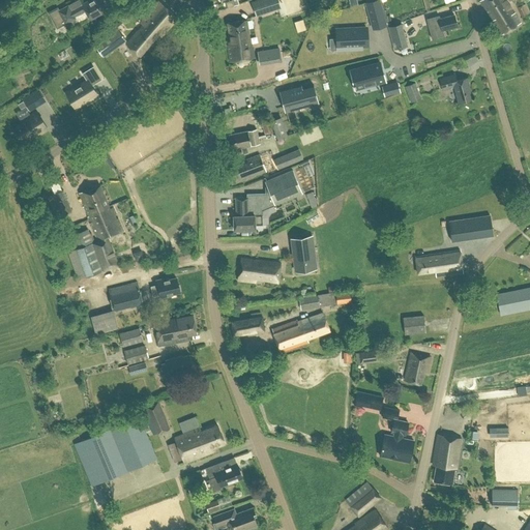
[(107,10),(106,8),(107,7),(105,4),(104,4),(100,0),(92,0),(90,2),(89,0),(82,4),(82,5),(71,10),(68,5),(58,11),(65,24),(76,18),(75,17),(86,10),(90,20),(107,10)]
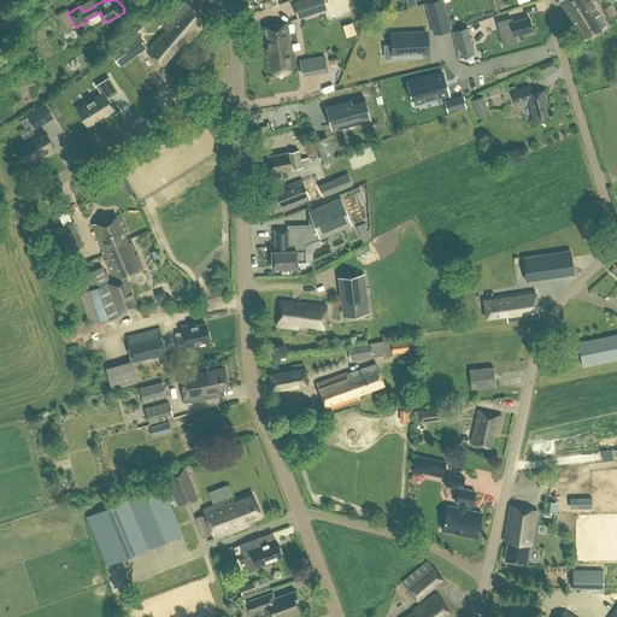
[(327,9),(324,0),(298,0),(292,3),(298,19),(327,9)]
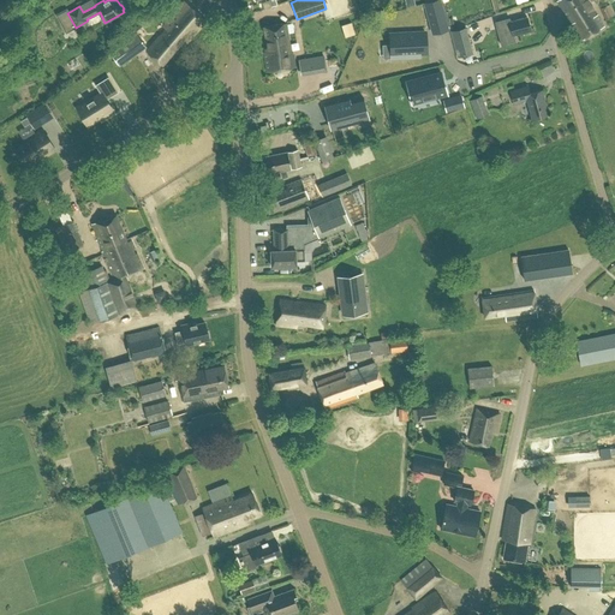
[(445,13),(440,0),(433,0),(425,3),(430,17),(445,13)]
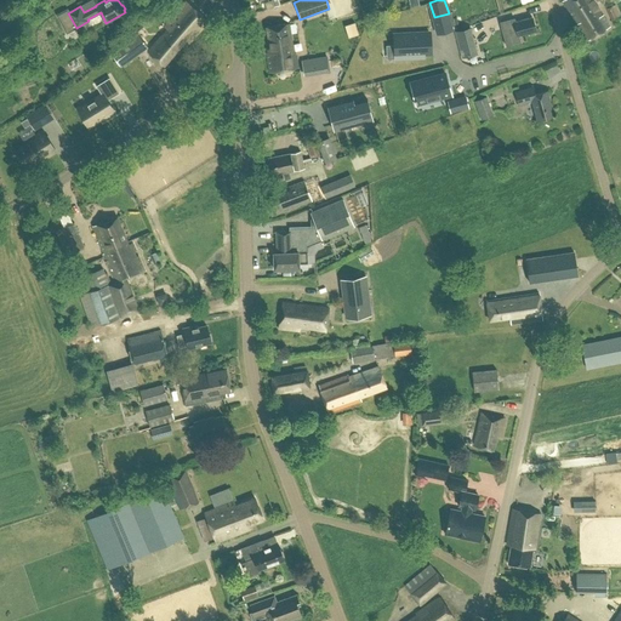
[(592,0),(563,0),(562,1),(586,41),(610,27),(603,15),(602,16),(592,0)]
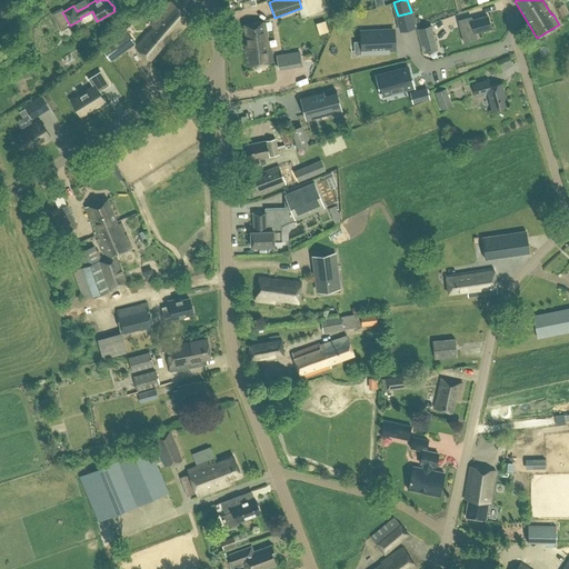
[(191,19),(172,1),(151,25),(156,27),(142,42),(146,46),(141,51),(150,59),(155,53),(157,55),(171,38),(173,40),(191,19)]
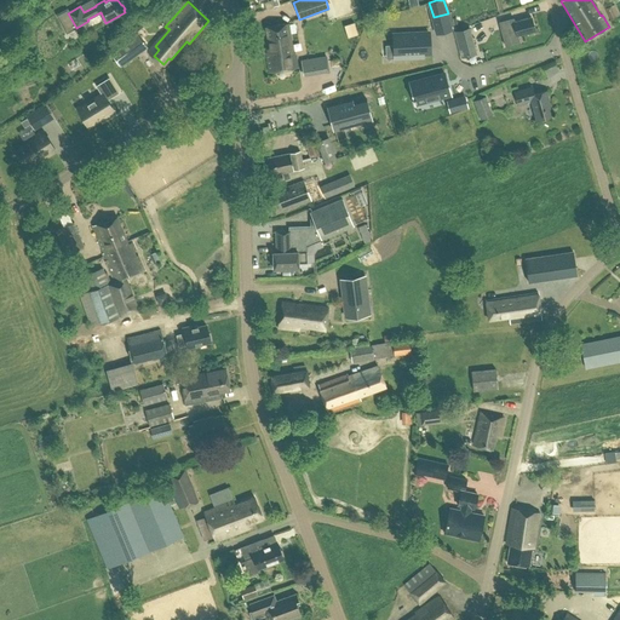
[(534,30),(530,17),(514,21),(512,19),(503,22),(505,30),(515,28),(517,35),(534,30)]
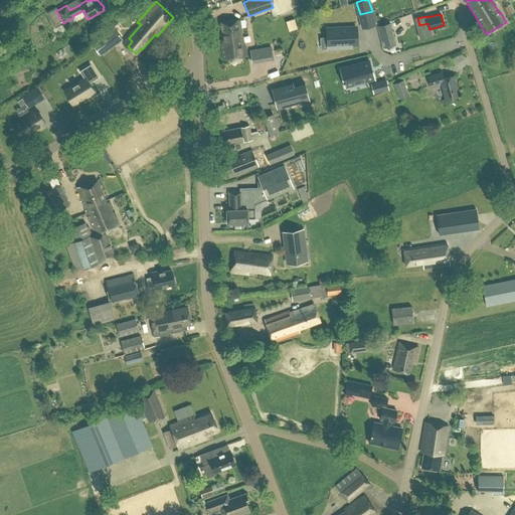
[(413,18),(396,21),(397,27),(414,24),(413,18)]
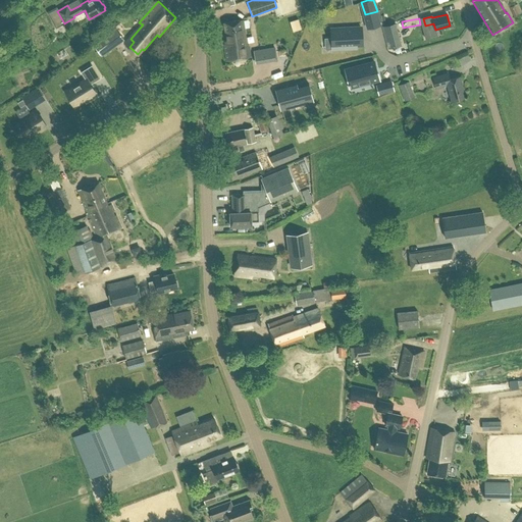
[(224,22),(227,44),(224,44),(226,60),(250,57),(249,46),(247,47),(243,19),(224,22)]
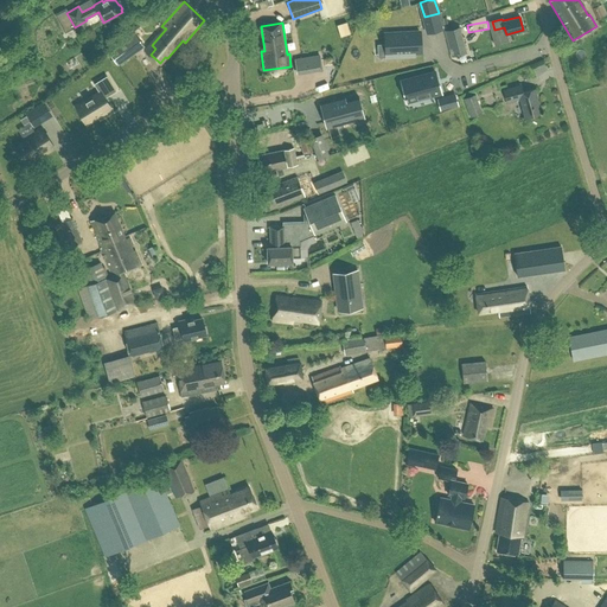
[(459,27),(446,31),(452,57),(466,53),(459,27)]
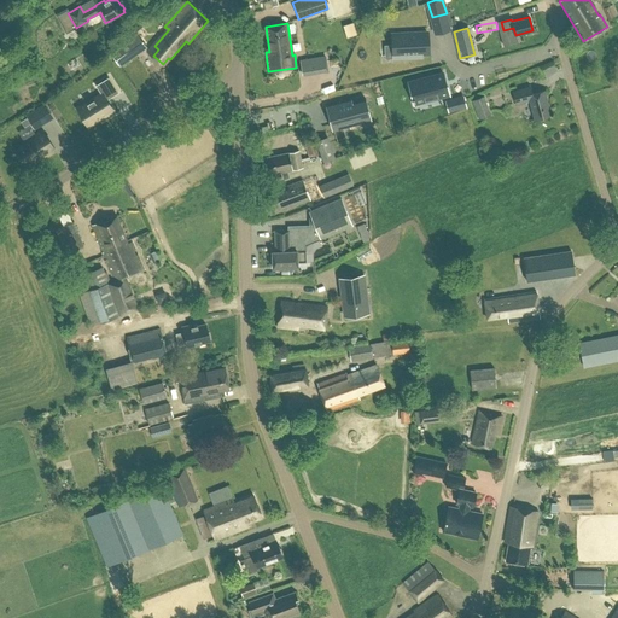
[(394,54),(429,53),(427,33),(392,34),(394,54)]
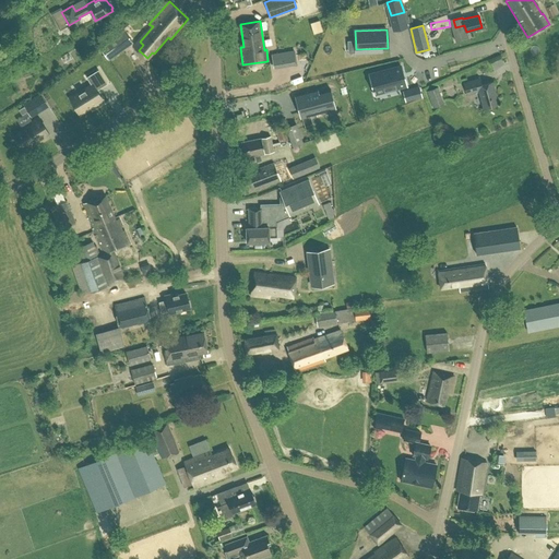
[(131,42),(123,31),(99,48),(108,59),(131,42)]
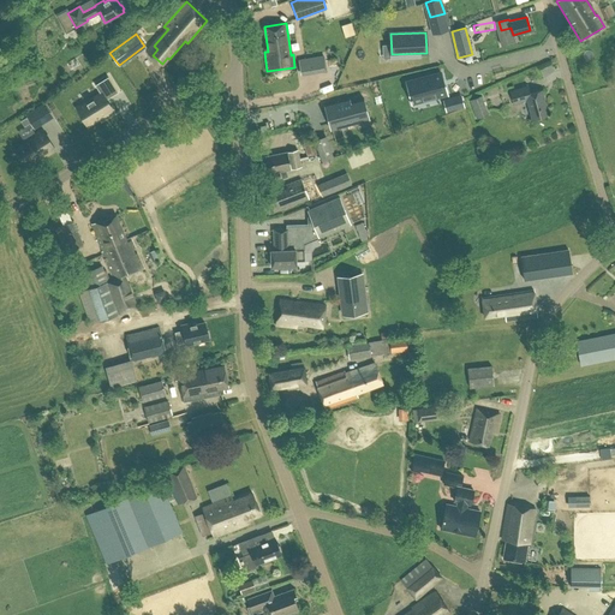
[(315,58),(299,60),(300,72),(316,70),(317,72),(326,71),(323,57),(315,58)]
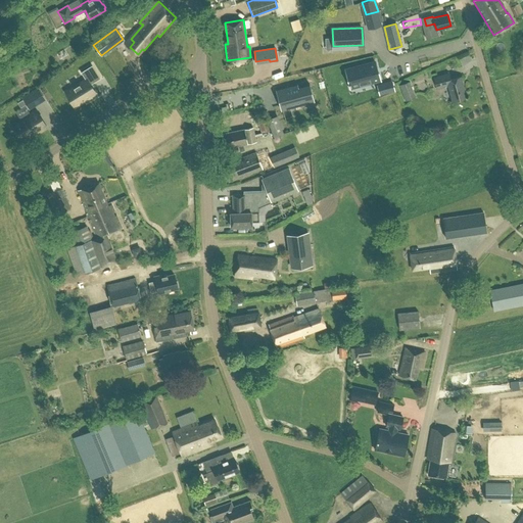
[(380,81),(375,61),(345,69),(349,83),(348,83),(349,86),(350,86),(350,83),(359,81),(360,84),(373,80),(373,83),(380,81)]
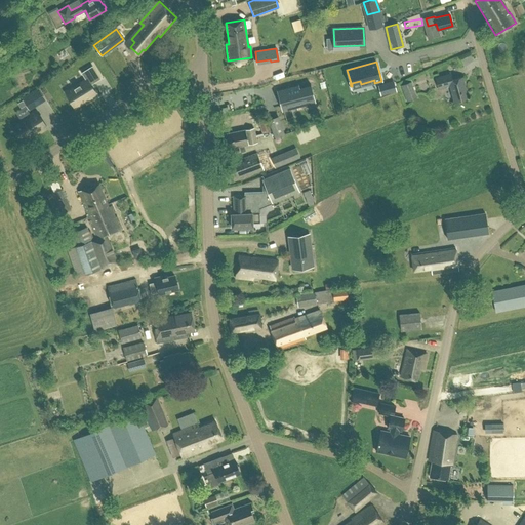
[(86,80),(66,92),(75,107),(90,97),(88,95),(94,91),(90,84),(101,78),(92,66),(81,72),(86,80)]
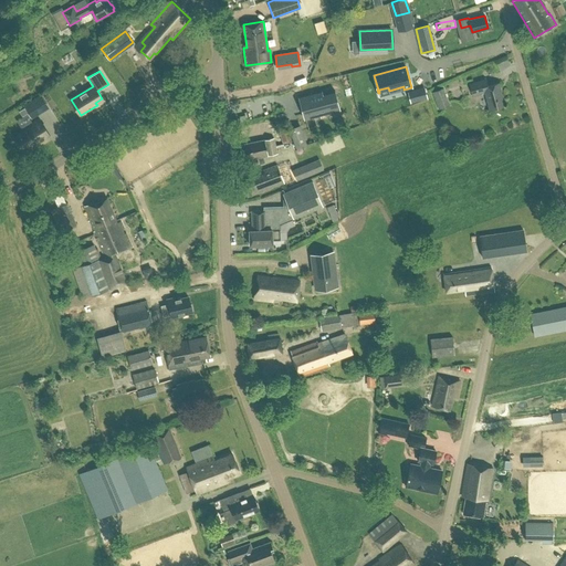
[(488,85),(485,79),(470,84),(473,95),(485,92),(490,109),(504,105),(500,91),(501,91),(499,82),(488,85)]
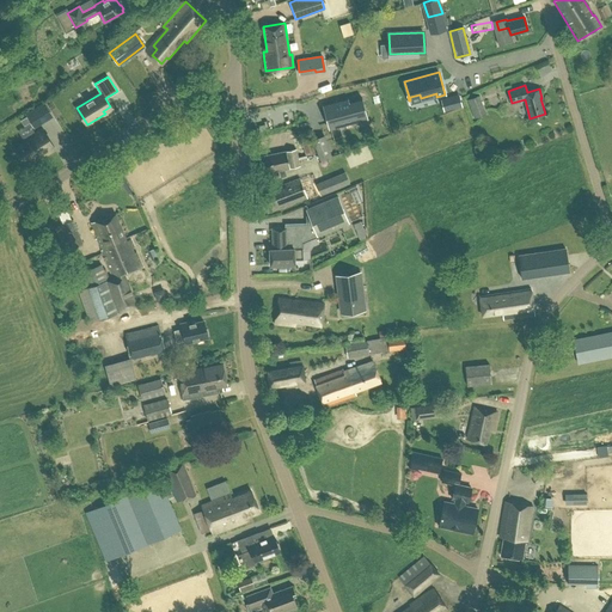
[(457,96),(441,99),(445,110),(459,105),(457,96)]
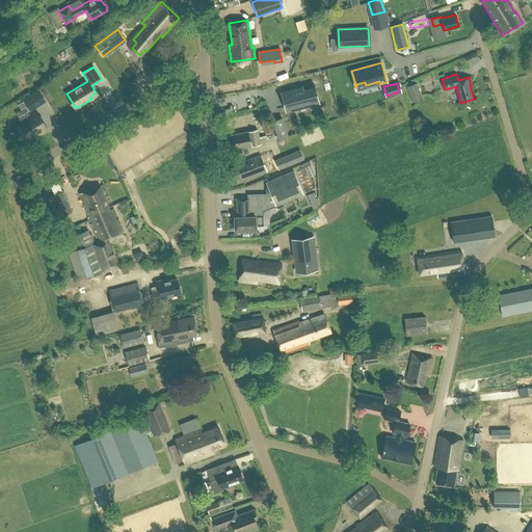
[(416,83),(405,87),(408,96),(419,90),(416,83)]
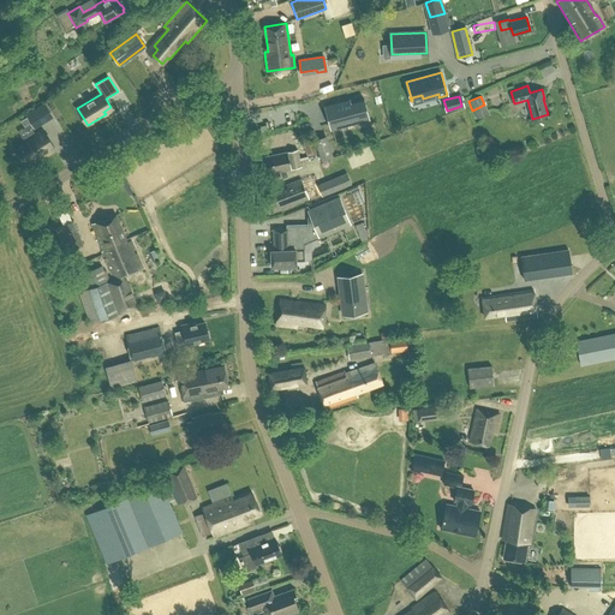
[(350,99),(323,106),(324,107),(328,106),(329,109),(326,109),(329,123),(330,123),(332,130),(356,123),(353,117),(366,113),(363,100),(364,100),(364,99),(350,102),(350,100),(350,99)]
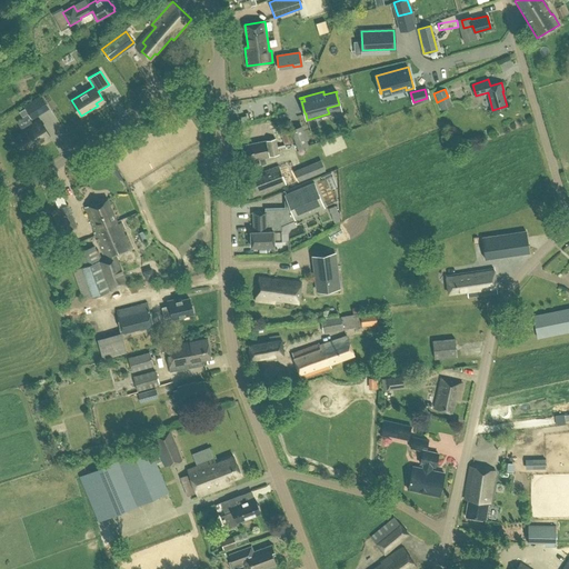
[(48,110),(57,122),(72,111),(65,99),(48,110)]
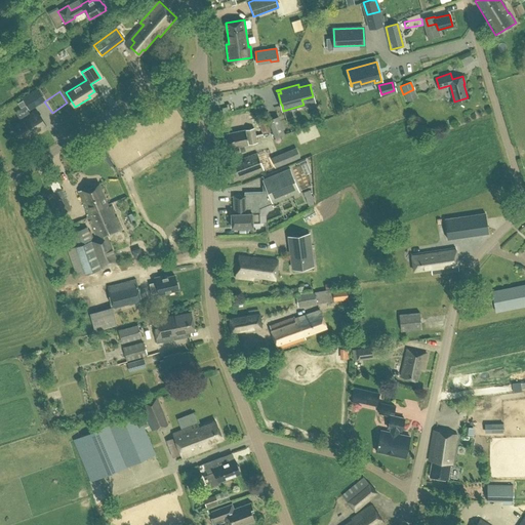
[(27,94),(22,97),(26,105),(32,102),(27,94)]
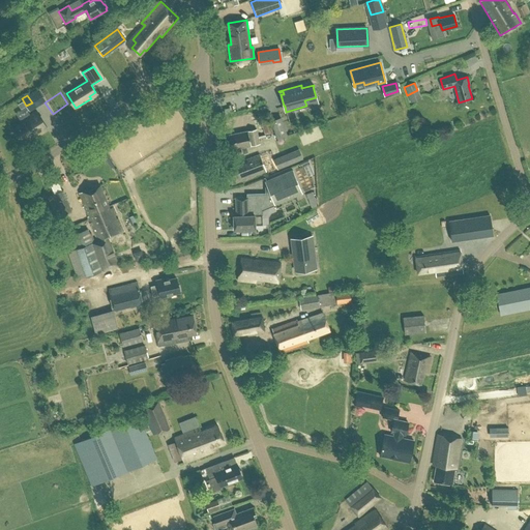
[(48,129),(36,112),(22,121),(23,123),(15,128),(22,142),(31,136),(34,135),(35,137),(48,129)]
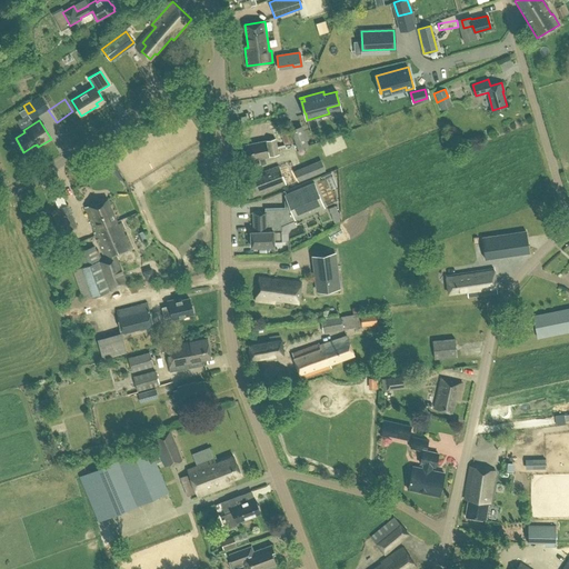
[(306,146),(300,128),(291,130),(297,148),(306,146)]
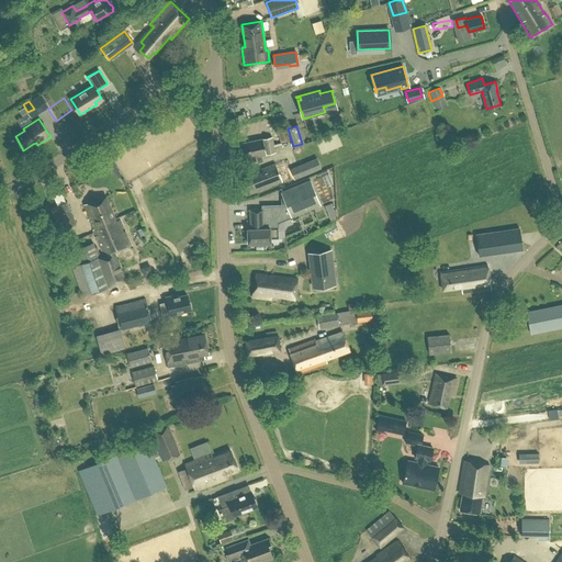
[(289,139),(285,128),(278,131),(281,142),(289,139)]
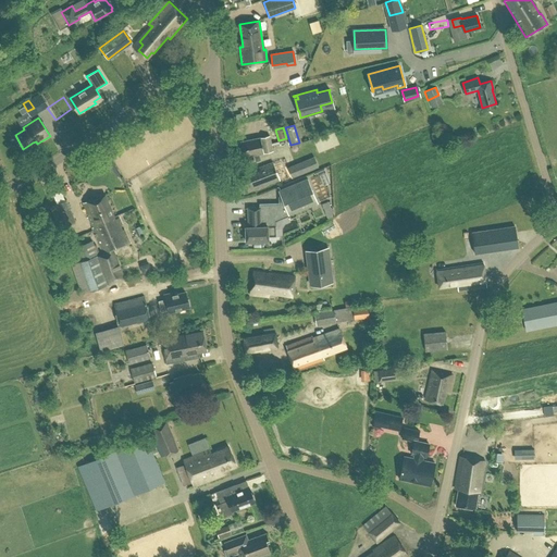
[(272,150),(269,135),(236,141),(240,162),(254,159),(252,155),(272,150)]
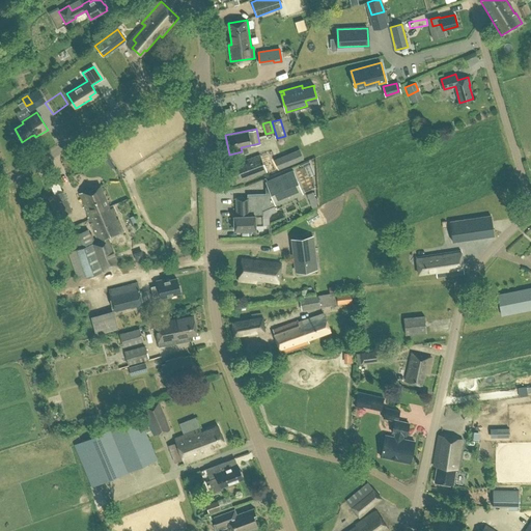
[(299,149),(274,160),(278,170),(303,159),(299,149)]
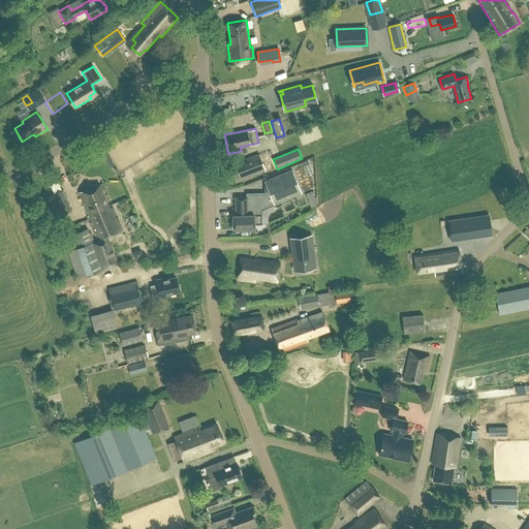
[(266,169),(259,154),(246,159),(246,162),(227,169),(232,183),(266,169)]
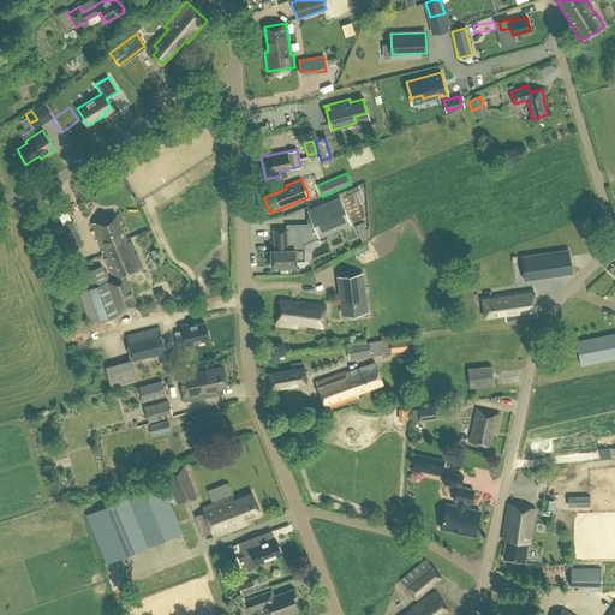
[(272,267),(296,266),(296,261),(304,261),(304,244),(351,224),(340,197),(306,212),(308,225),(287,225),(287,228),(273,230),(274,248),(270,248),(272,267)]
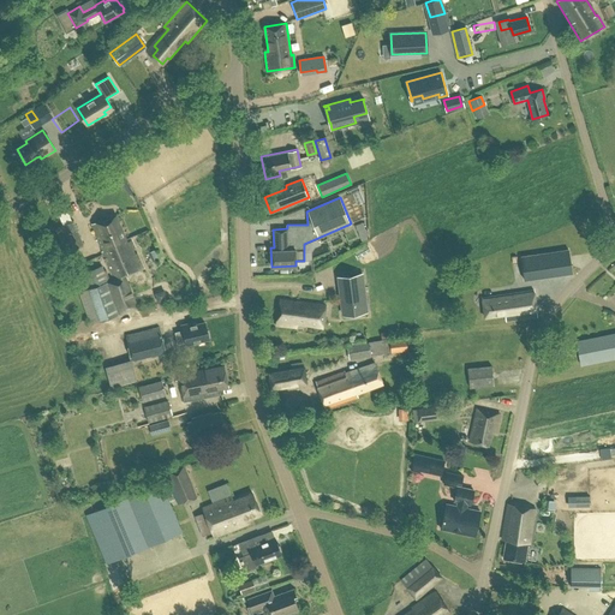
[(115,215),(91,224),(103,255),(105,255),(112,251),(109,246),(125,240),(115,215)]
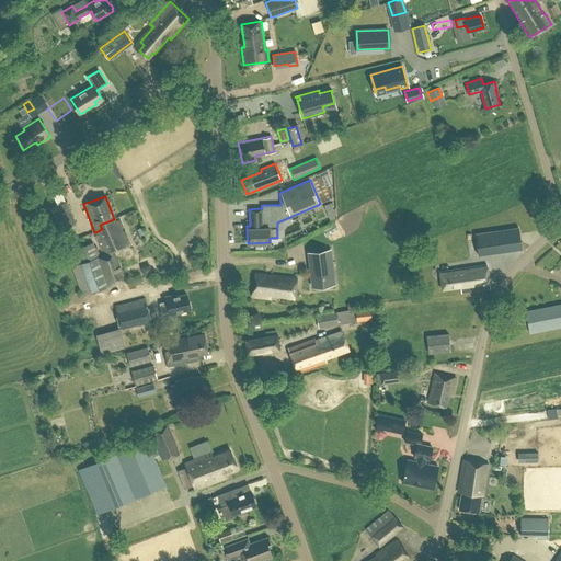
[(76,224),(67,201),(49,208),(55,220),(64,217),(68,227),(76,224)]
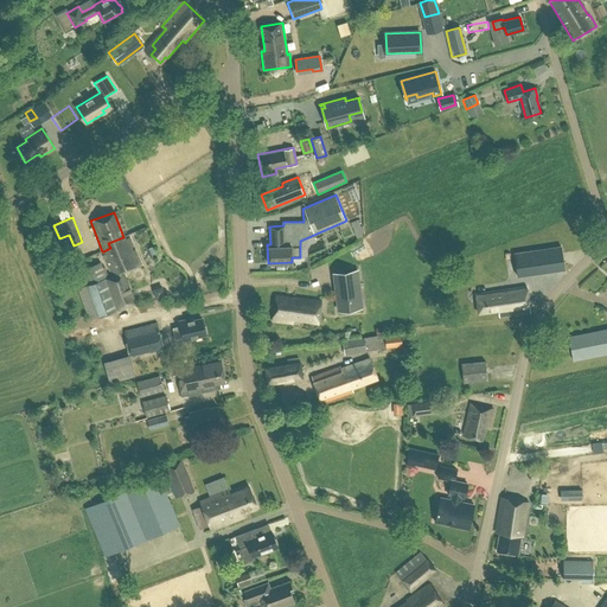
[(108,243),(110,248),(103,251),(113,275),(107,278),(101,261),(84,268),(90,283),(78,288),(90,320),(135,304),(123,272),(140,264),(131,237),(125,240),(123,237),(108,243)]
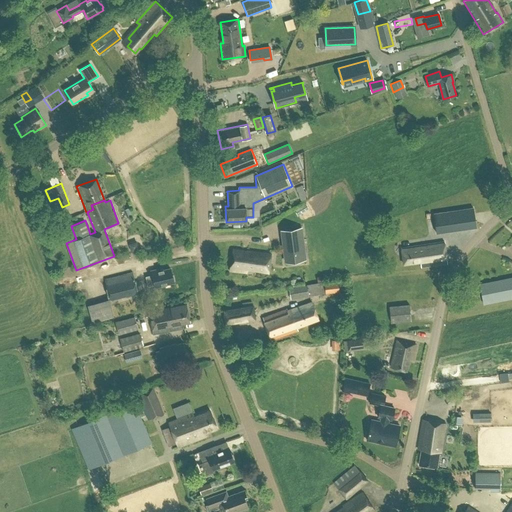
[(474,206),(434,212),(436,232),(477,227),(474,206)]
